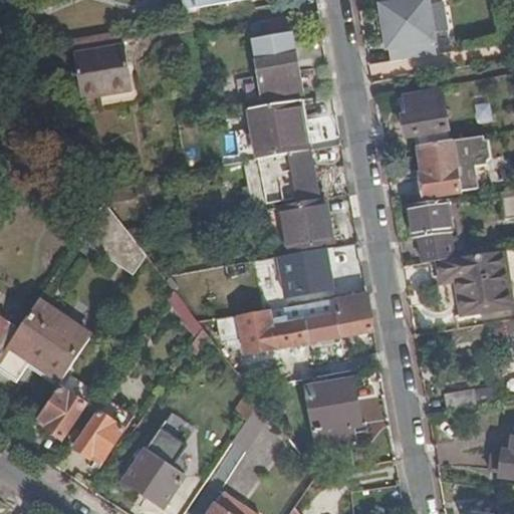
[(390,61),(435,54),(433,41),(435,41),(429,0),(391,0),(377,2),(386,49),(388,48),(390,61)]
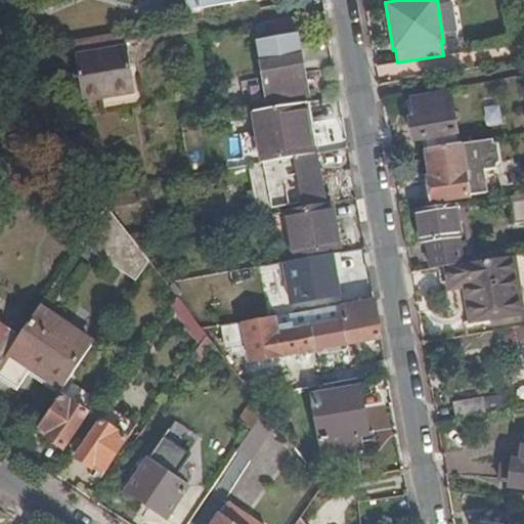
[(136,91),(126,32),(74,40),(85,100),(136,91)]
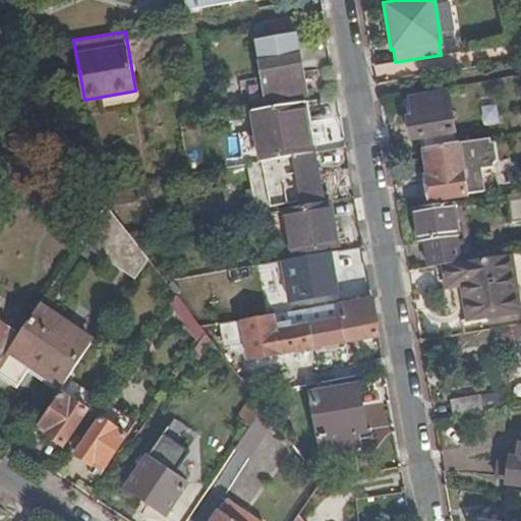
[(295,33),(256,40),(267,98),(305,92),(295,33)]
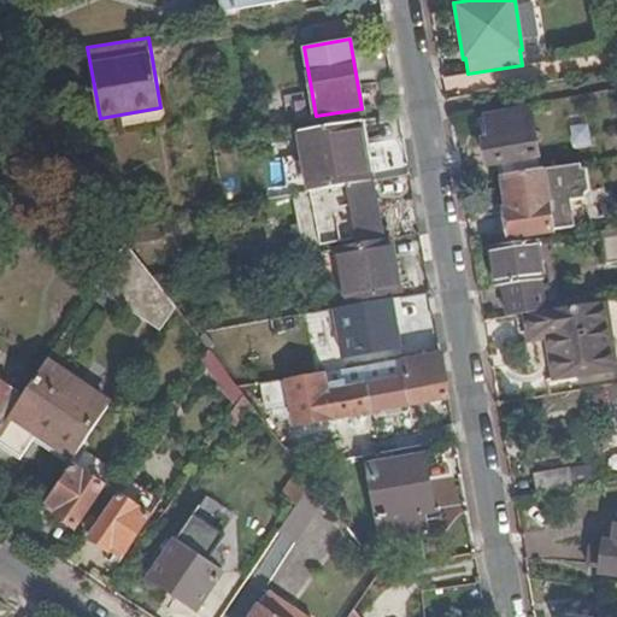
[(501,162),(503,175),(536,169),(534,156),(536,156),(528,109),(487,117),(491,139),(485,140),(488,164),(501,162)]
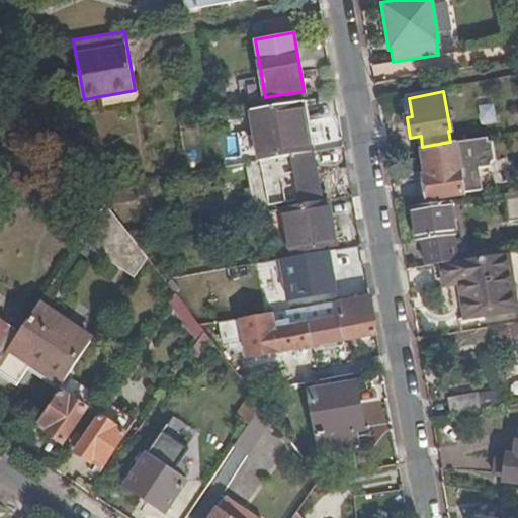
[(301,102),(251,110),(260,160),(296,154),(310,151),(301,102)]
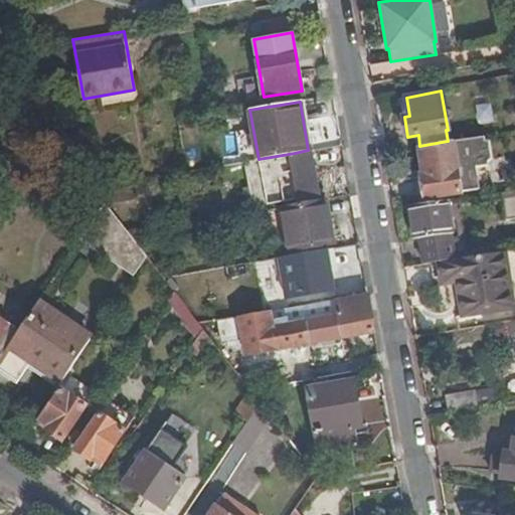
[(448,141),(419,146),(424,174),(421,174),(424,196),(479,187),(476,166),(487,164),(487,160),(490,156),(488,142),(484,140),(483,135),(448,141)]
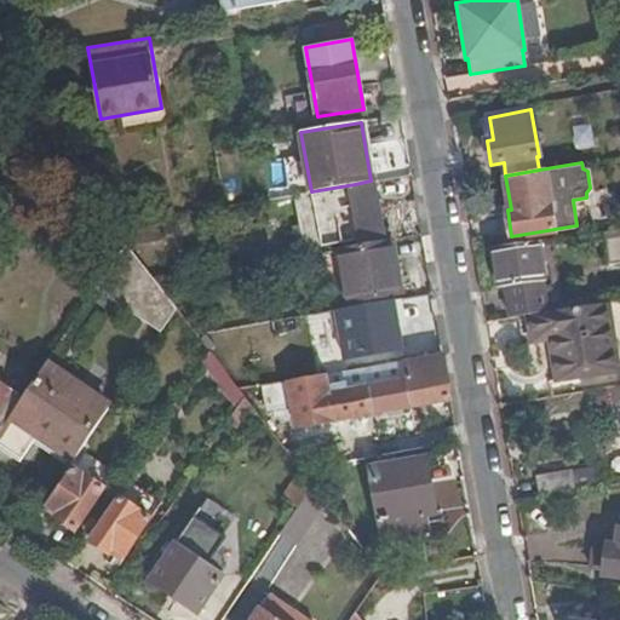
[(377,179),(371,181),(355,184),(363,244),(388,240),(377,179)]
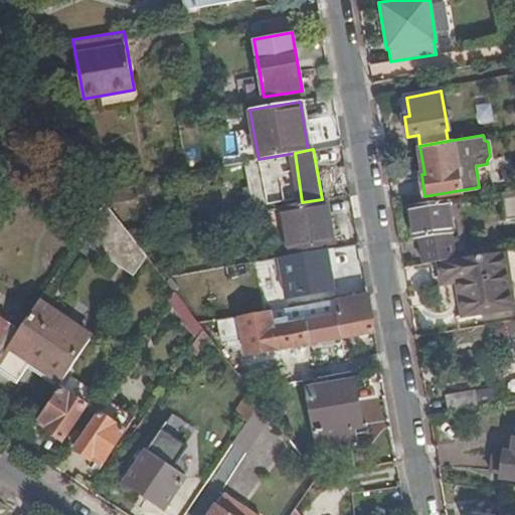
[(134,197),(131,181),(110,184),(113,201),(134,197)]
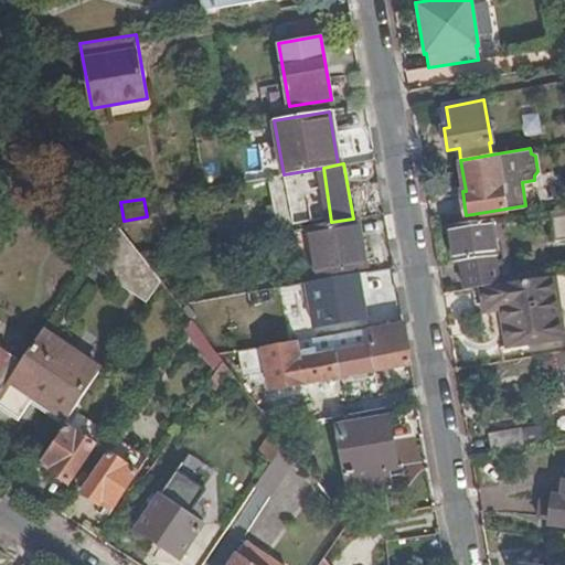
[(124,221),(120,202),(104,205),(115,221),(116,222),(124,221)]
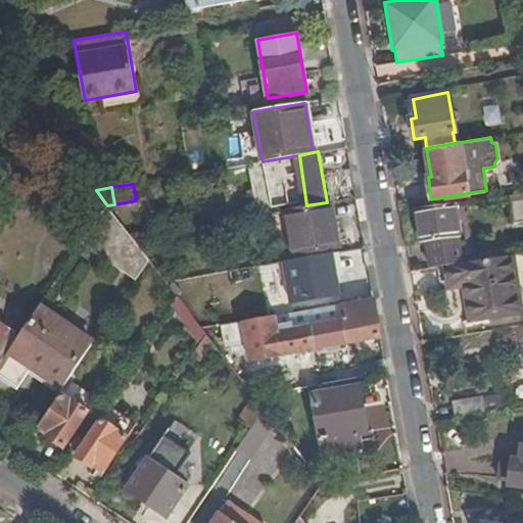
[(522,191),(506,194),(510,221),(522,219),(522,191)]
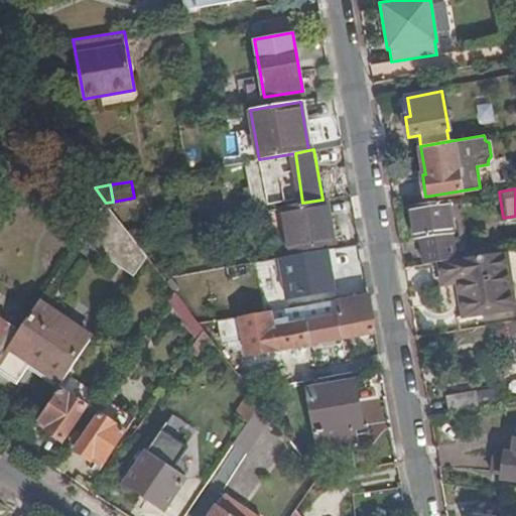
[(420,239),(423,264),(430,262),(440,261),(457,259),(447,200),(409,206),(415,240),(420,239)]
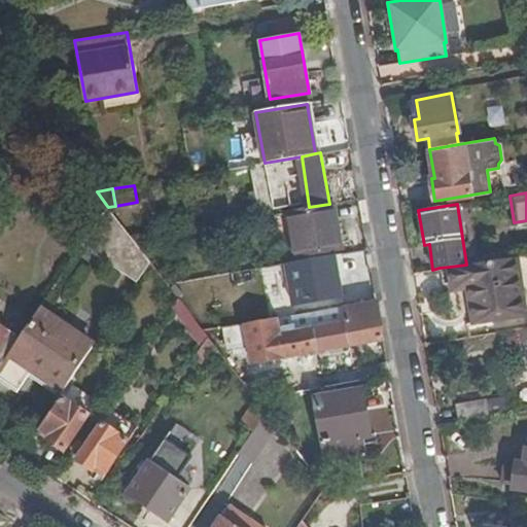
[(331,205),(276,215),(281,252),(296,249),(297,258),(340,250),(331,205)]
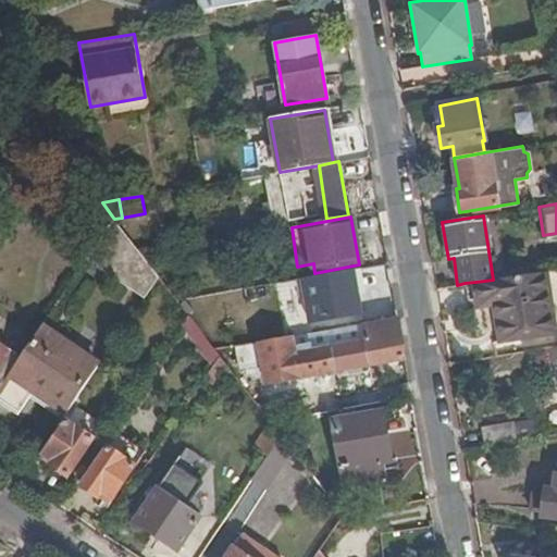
[(150,265),(140,251),(114,219),(113,218),(82,264),(140,305),(159,276),(150,265)]
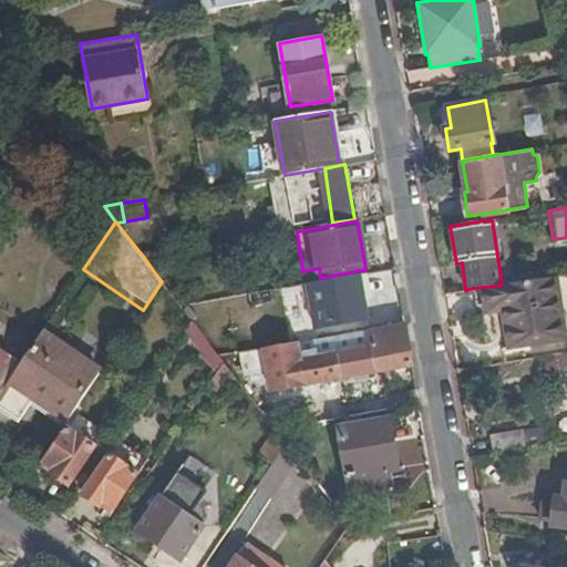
[(167,267),(165,253),(143,256),(153,270),(167,267)]
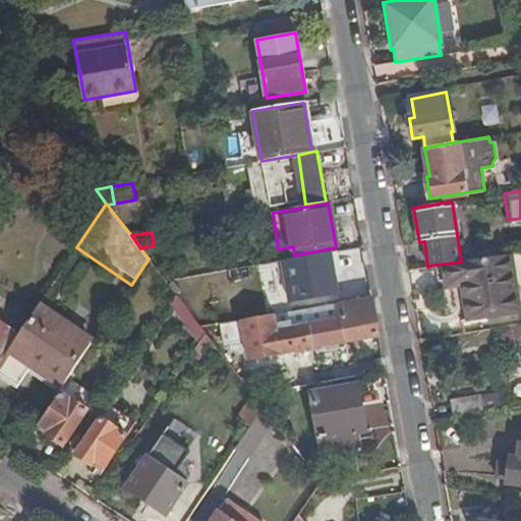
[(331,251),(334,273),(340,272),(337,250),(331,251)]
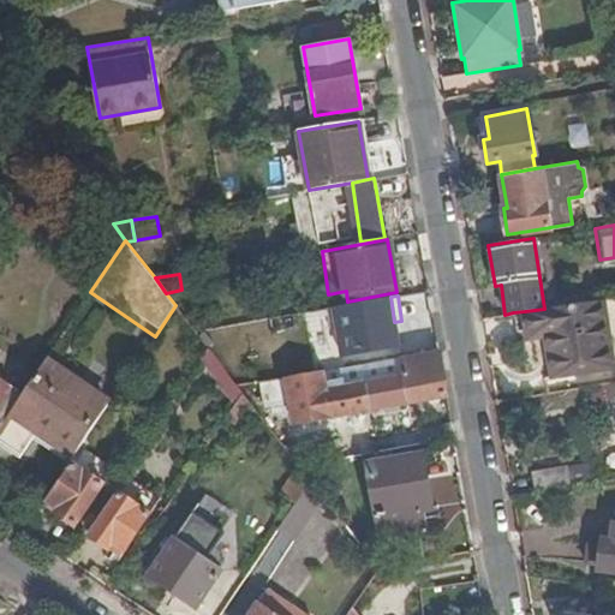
[(398,342),(390,297),(334,308),(342,353),(398,342)]
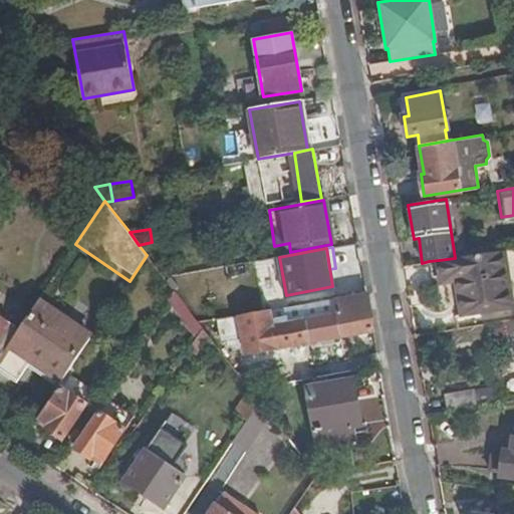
[(442,282),(456,279),(463,313),(513,304),(513,253),(513,249),(455,258),(439,260),(442,282)]
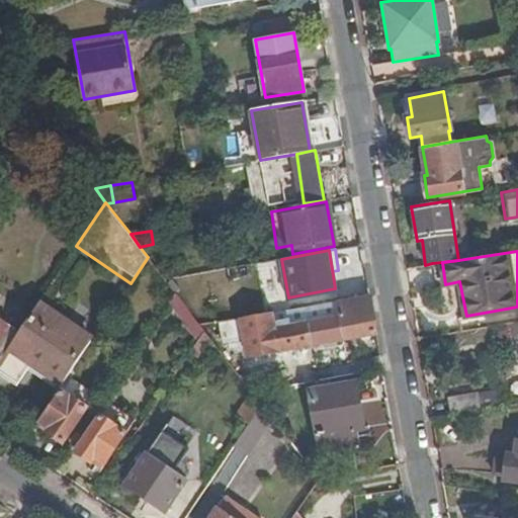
[(432,263),(436,285),(445,284),(442,262),(432,263)]
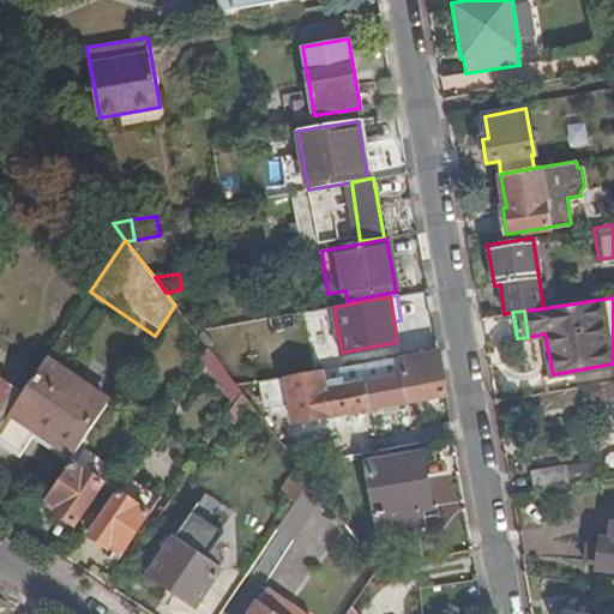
[(239,384),(210,348),(202,359),(235,403),(244,391),(239,384)]
